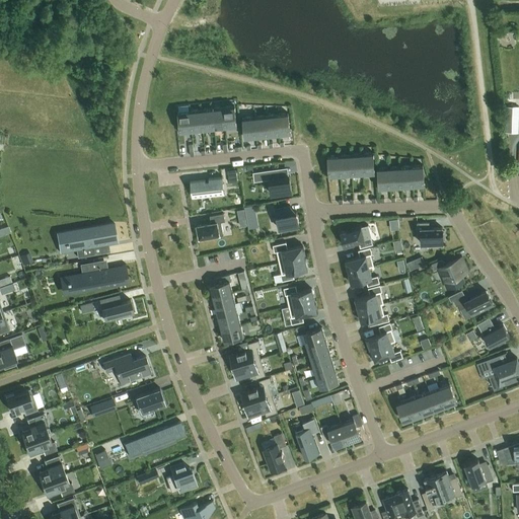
[(506,104),(506,130),(518,131),(518,104),(506,104)]
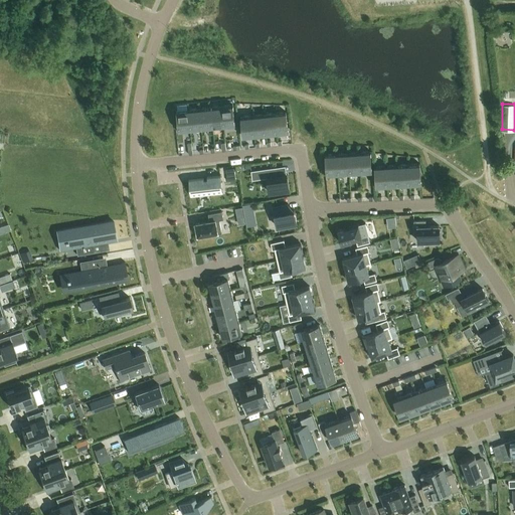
[(221,106),(223,126),(234,125),(232,105),(221,106)]
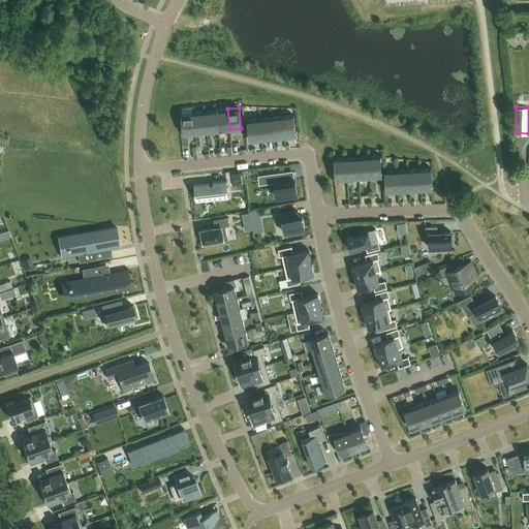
[(216,111),(218,130),(229,129),(227,109),(216,111)]
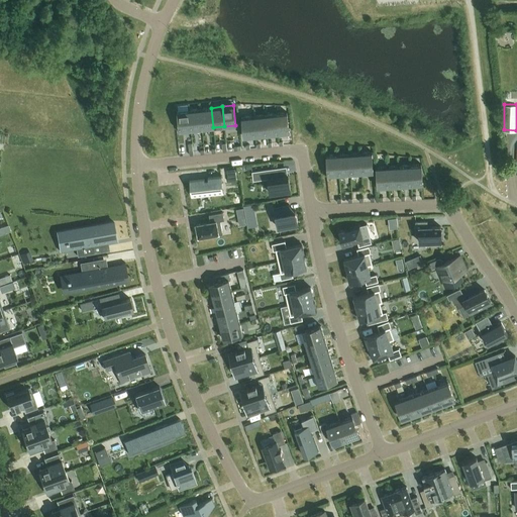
[(200,109),(202,128),(213,127),(211,108),(200,109)]
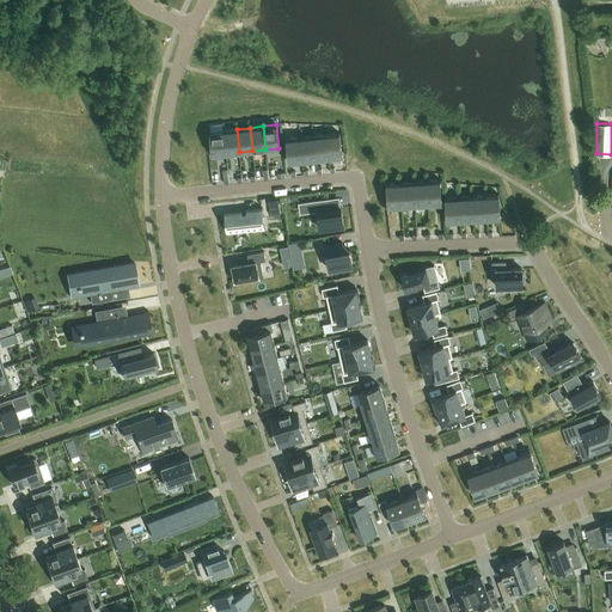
[(237,129),(224,130),(226,154),(239,152),(237,129)]
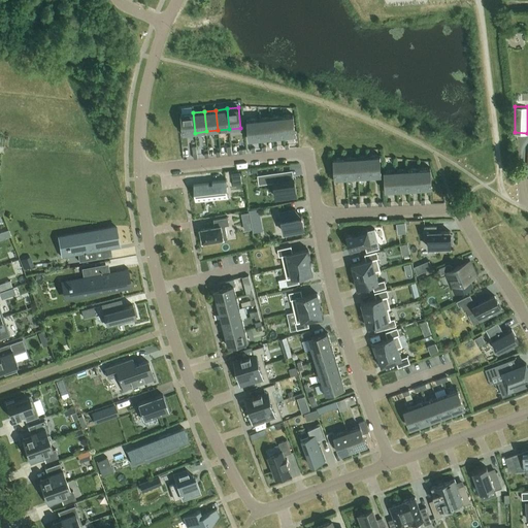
[(193,112),(182,113),(184,134),(195,133),(193,112)]
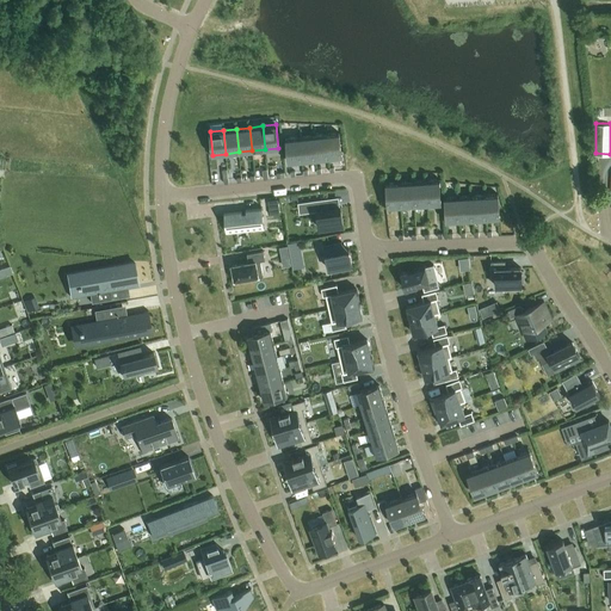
[(340,133),(326,135),(328,158),(343,156),(340,133)]
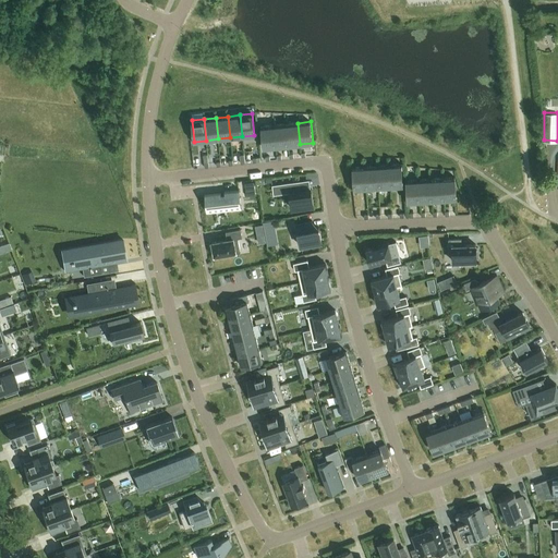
[(298,123),(286,124),(288,146),(300,144),(298,123)]
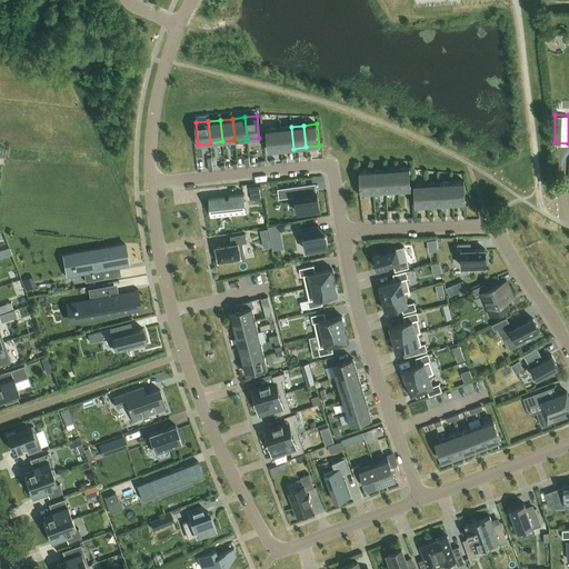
[(291,127),(279,128),(281,150),(293,149),(291,127)]
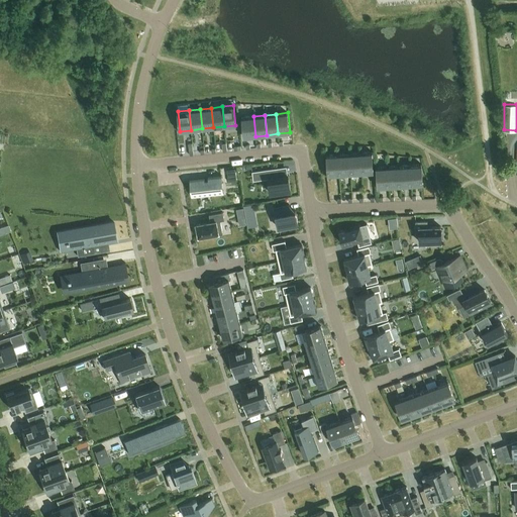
[(253,116),(241,117),(243,137),(255,136),(253,116)]
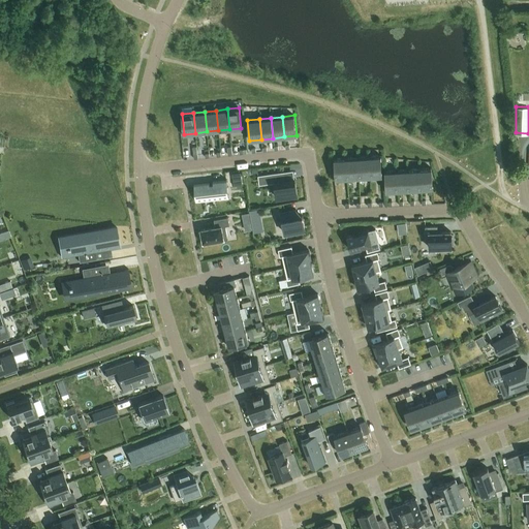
[(381,155),(369,156),(371,177),(382,176),(381,155)]
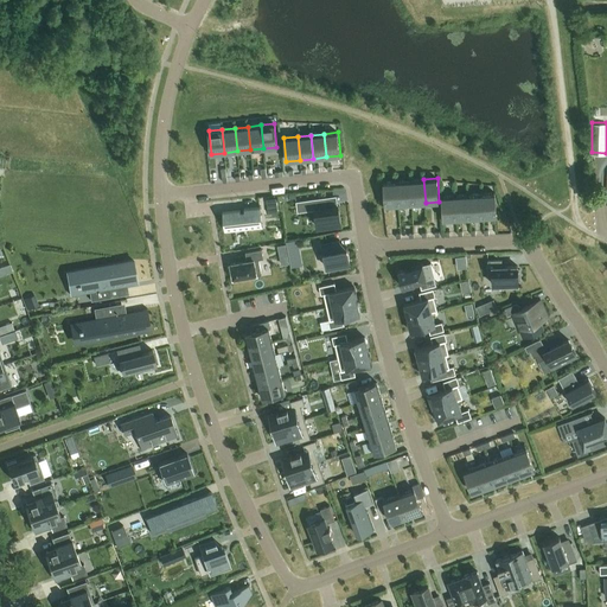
[(423,179),(410,180),(411,204),(426,203),(423,179)]
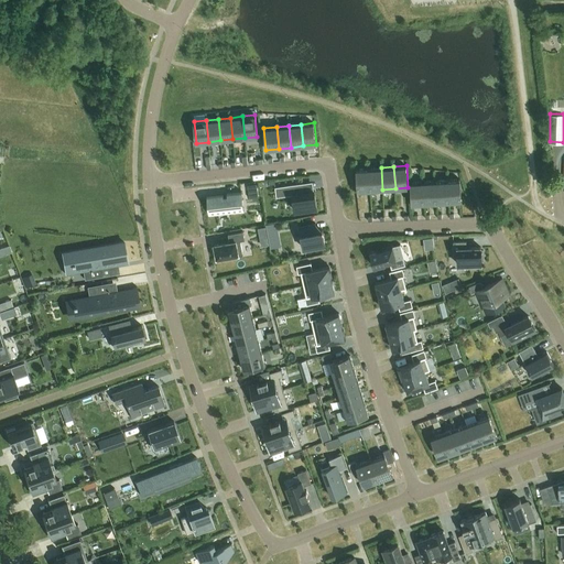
[(369,167),(356,169),(357,191),(370,190),(369,167)]
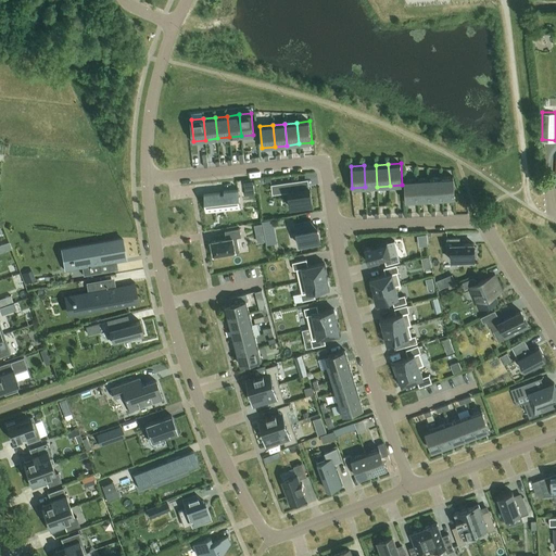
[(376,165),(364,165),(365,187),(377,187),(376,165)]
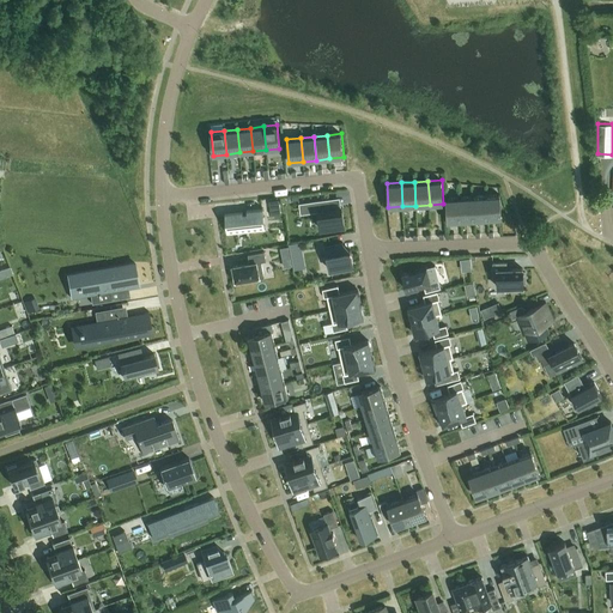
[(487,194),(474,195),(475,219),(489,219),(487,194)]
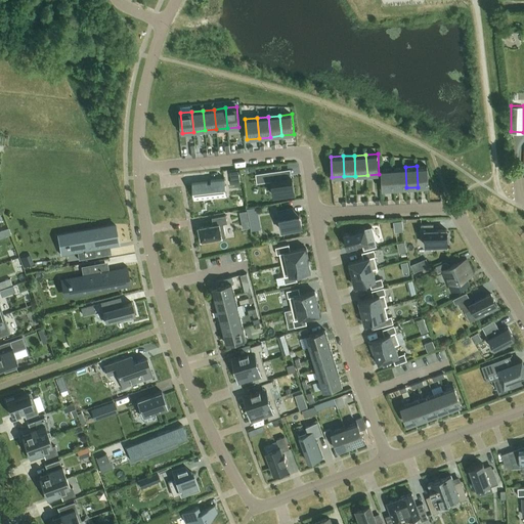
[(428,166),(417,166),(418,187),(429,186),(428,166)]
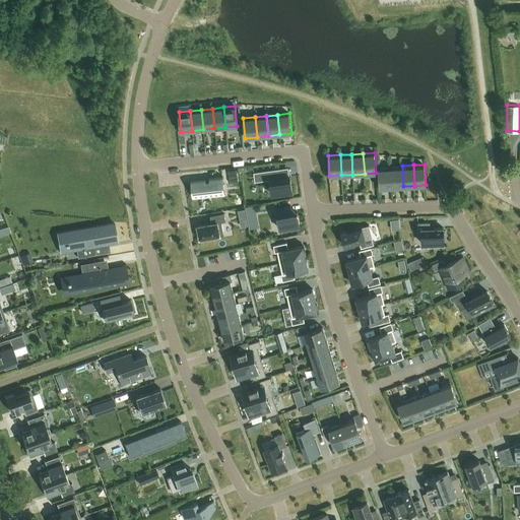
[(391,166),(380,167),(380,187),(392,187),(391,166)]
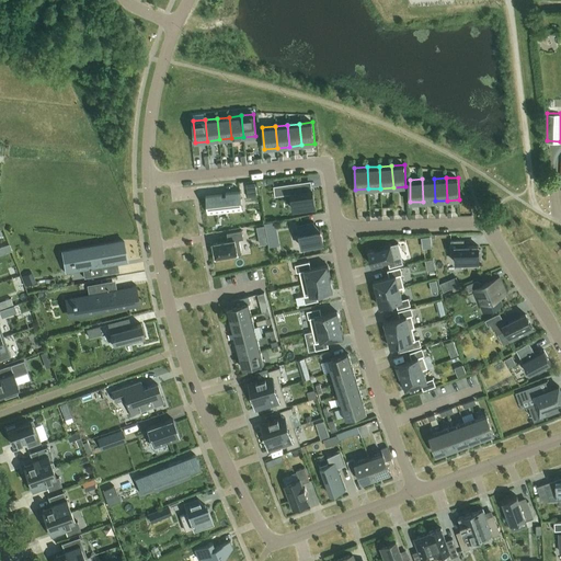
[(434,179),(422,179),(423,202),(435,201),(434,179)]
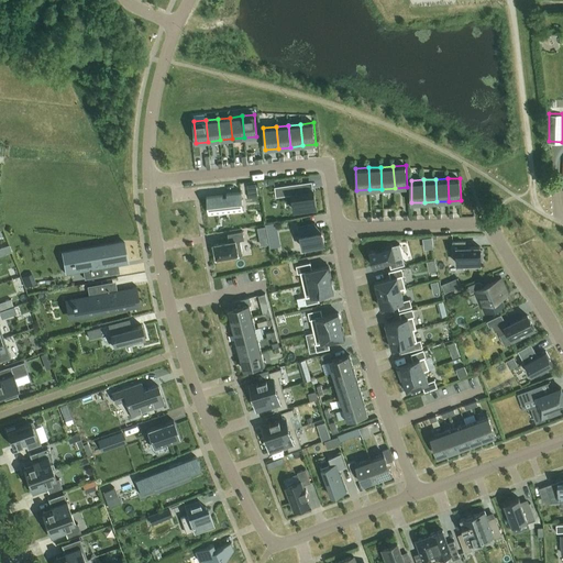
[(304,183),(275,186),(276,195),(291,194),(294,210),(316,207),(313,190),(305,191),(304,183)]
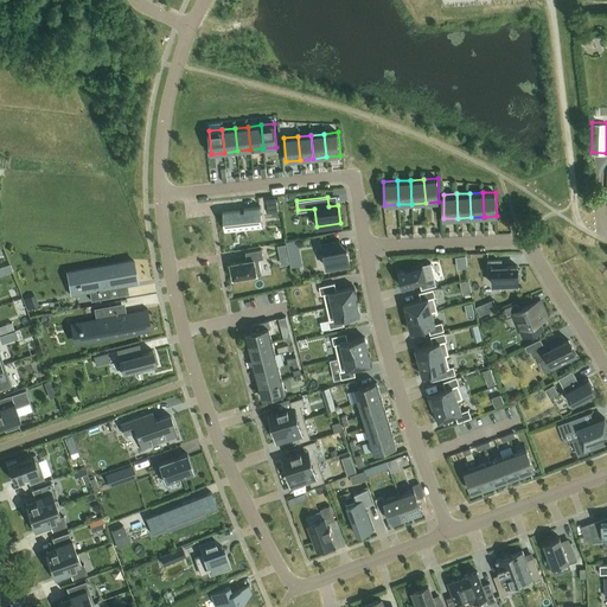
[(276,198),(267,199),(268,213),(278,212),(276,198)]
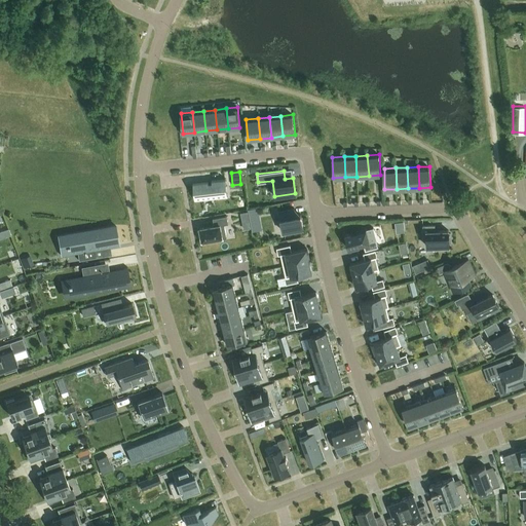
[(209,181),(193,183),(195,201),(227,197),(225,179),(212,181),(212,183),(209,183),(209,181)]
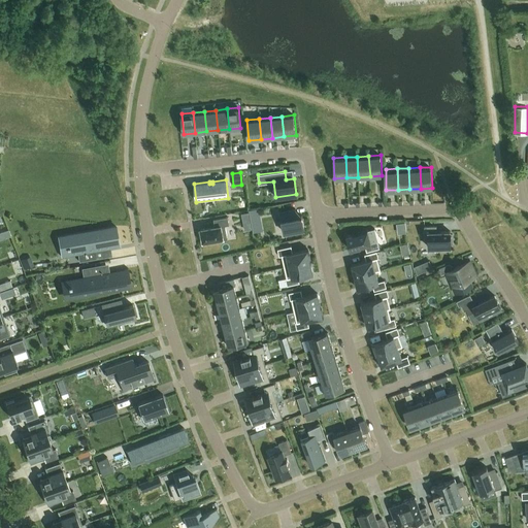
[(259,209),(250,210),(251,222),(261,221),(259,209)]
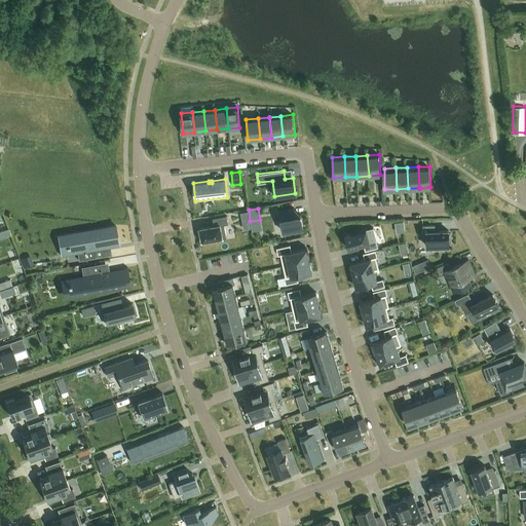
[(301,213),(290,215),(290,210),(279,212),(283,230),(303,227),(301,213)]
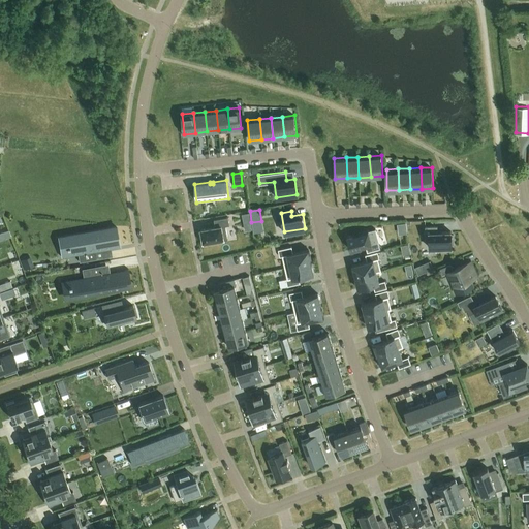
[(249,213),(242,214),(244,223),(251,221),(249,213)]
